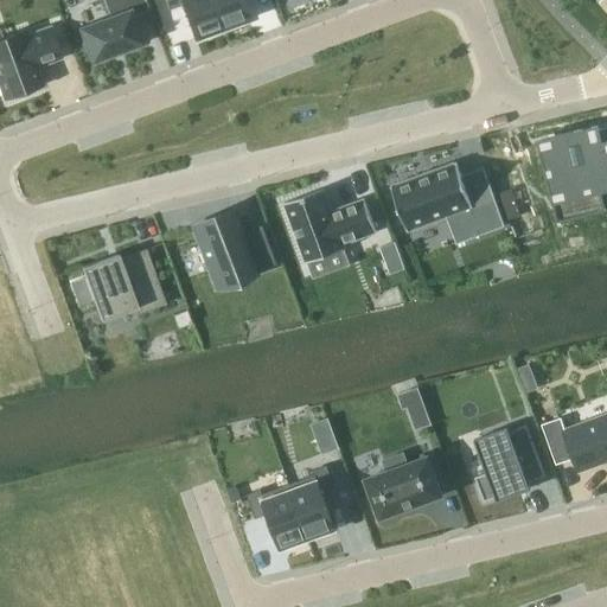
[(103,0),(110,16),(80,26),(91,61),(142,43),(133,16),(149,10),(145,0),(103,0)]
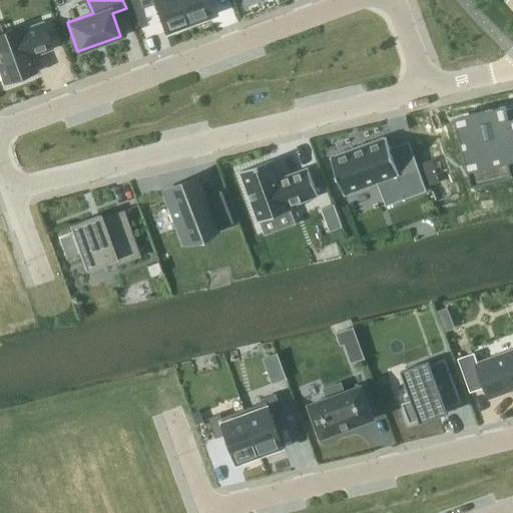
[(178,0),(139,0),(142,8),(154,3),(165,32),(187,24),(178,0)]
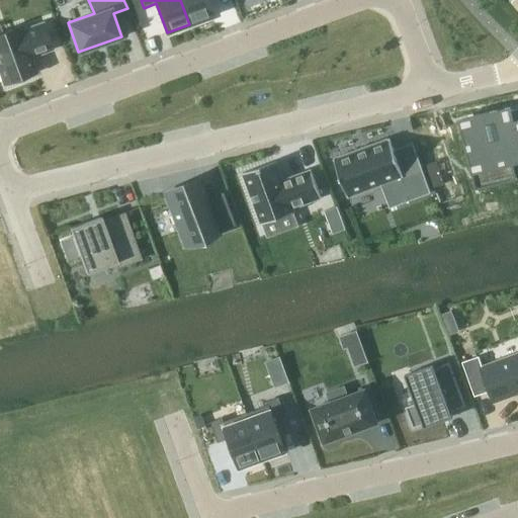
[(180,0),(189,24),(193,22),(195,26),(207,22),(205,18),(211,15),(205,0),(180,0)]
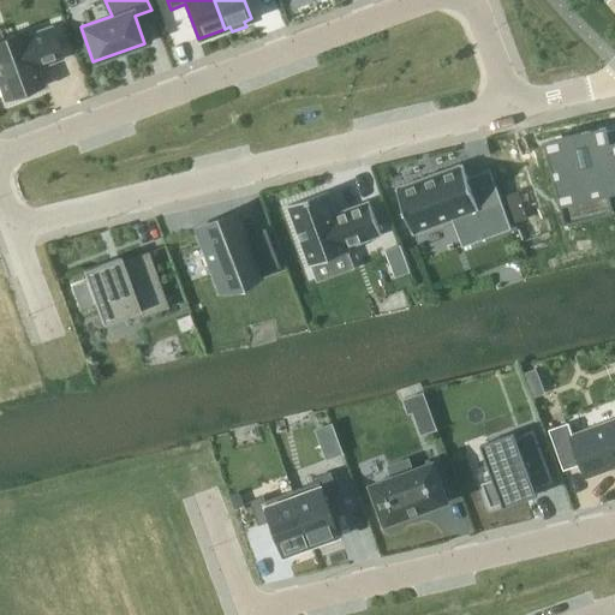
[(27,29),(0,37),(0,84),(6,102),(48,87),(41,67),(66,58),(54,24),(29,34),(27,29)]
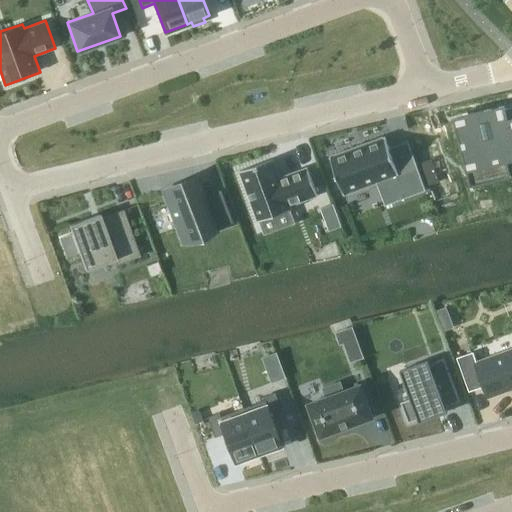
[(505,105),(454,117),(455,121),(467,172),(508,162),(511,160),(511,107),(506,108),(505,105)]
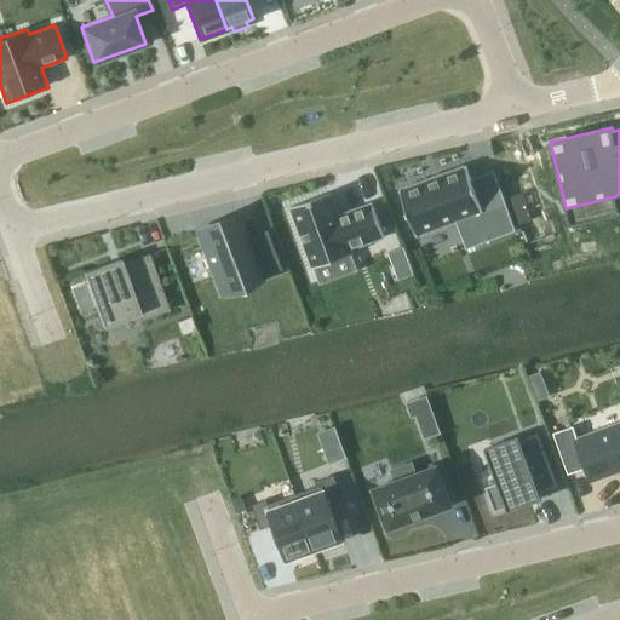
[(468,165),(400,189),(417,236),(472,214),(483,242),(516,230),(494,171),(472,179),(468,165)]
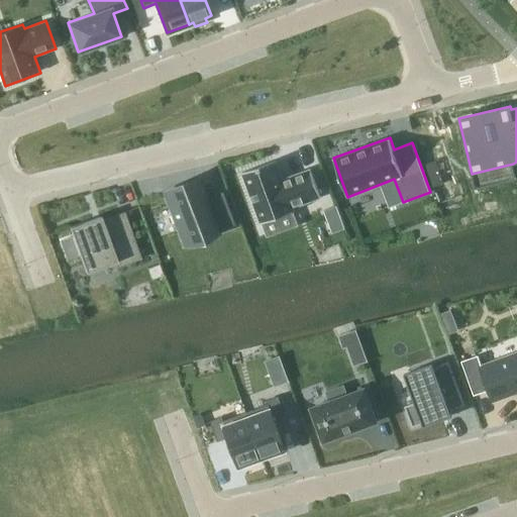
[(276,161),(243,173),(262,223),(295,211),(293,207),(322,197),(311,169),(283,179),(276,161)]
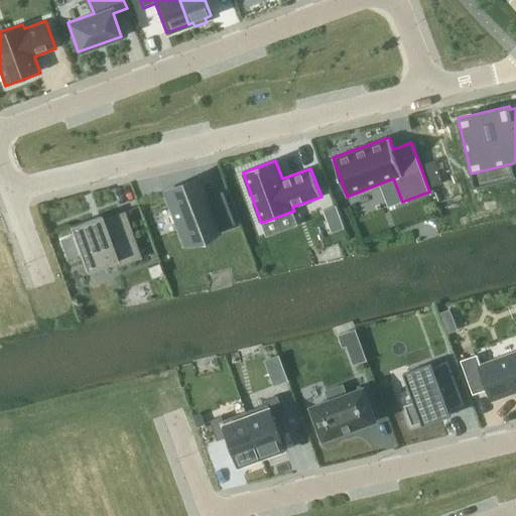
[(199,178),(164,191),(184,244),(237,225),(226,197),(208,204),(199,178)]
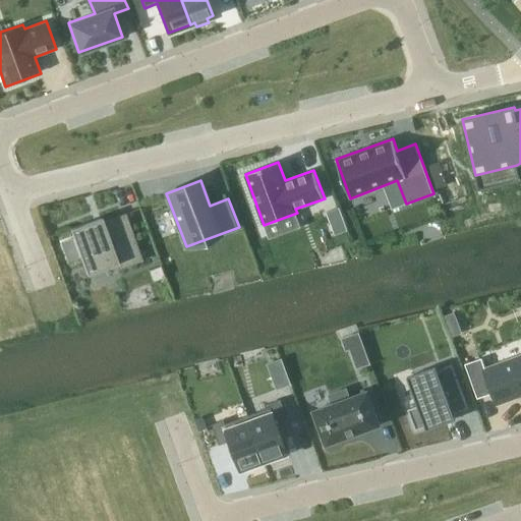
[(99,218),(71,228),(88,274),(116,264),(118,271),(142,262),(125,215),(101,223),(99,218)]
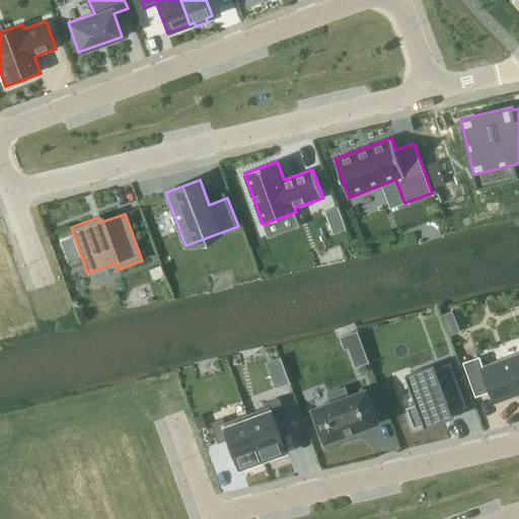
[(480,357),(463,363),(476,396),(492,391),(496,401),(518,393),(518,354),(485,367),(480,357)]
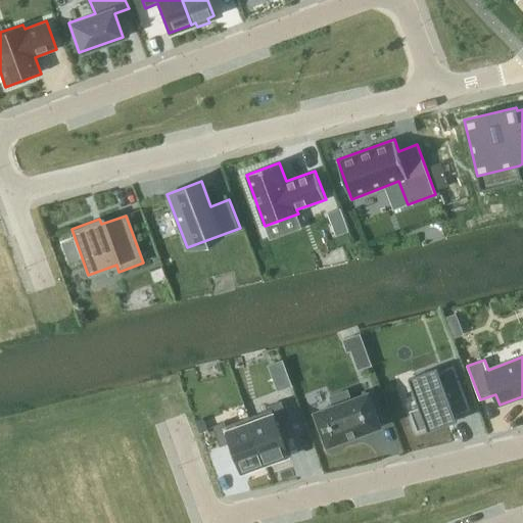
[(438,367),(409,377),(416,395),(417,395),(421,407),(410,411),(418,432),(428,428),(429,431),(458,421),(456,415),(470,410),(455,366),(440,371),(438,367)]
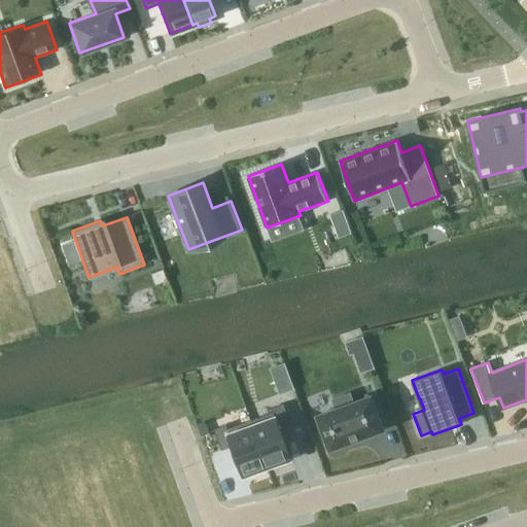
[(337,409),(318,415),(330,449),(385,429),(372,395),(354,402),(351,393),(334,399),(337,409)]
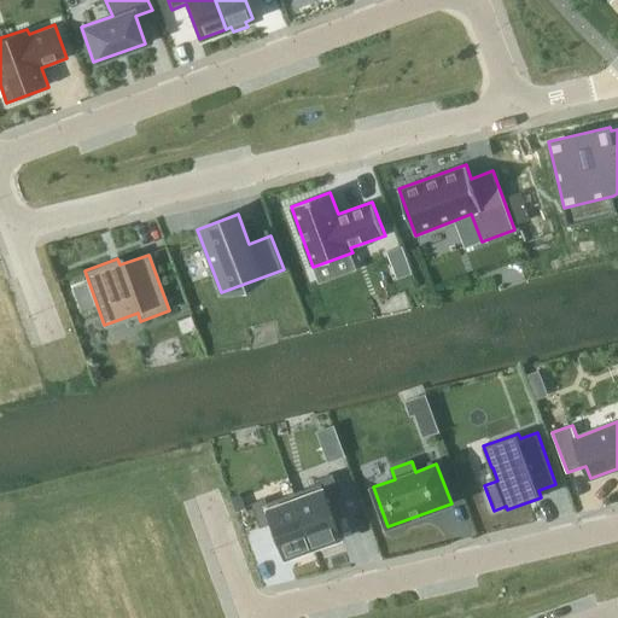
[(321,483),(295,493),(314,547),(342,537),(328,503),(343,497),(334,473),(319,478),(321,483)]
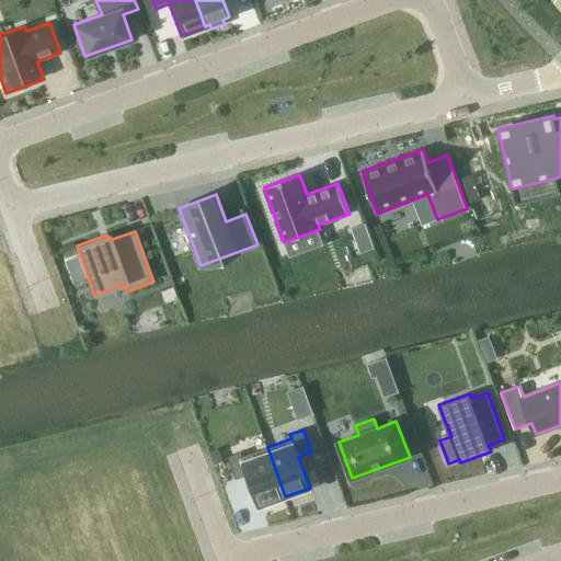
[(242,451),(228,457),(237,479),(250,474),(261,506),(285,496),(267,447),(243,456),(242,451)]
